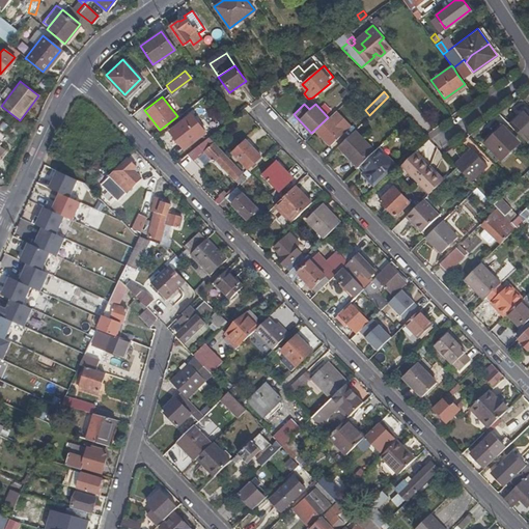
[(508,123),(526,140),(528,137),(528,111),(525,107),(508,123)]
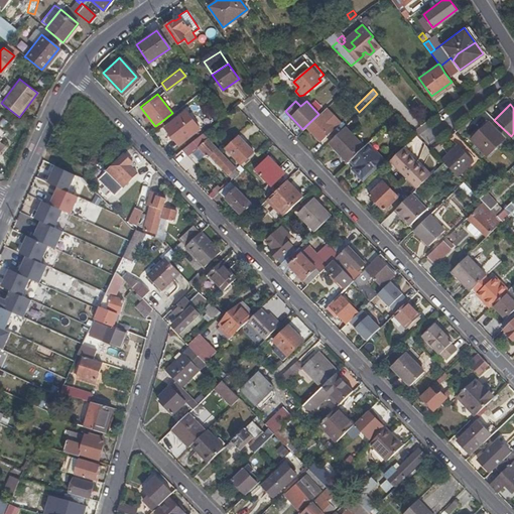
[(327,107),(319,114),(333,129),(341,122),(327,107)]
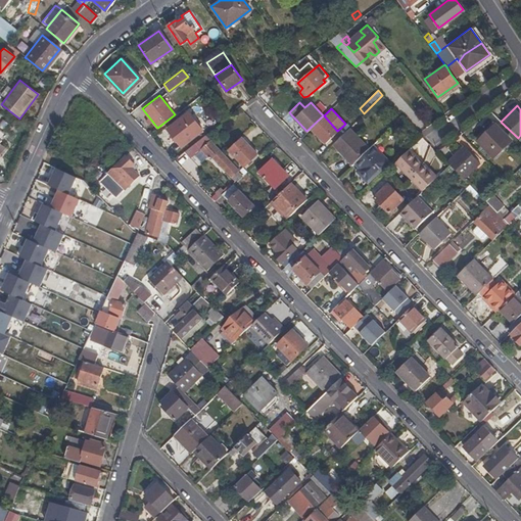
[(187,113),(167,129),(179,145),(199,130),(187,113)]
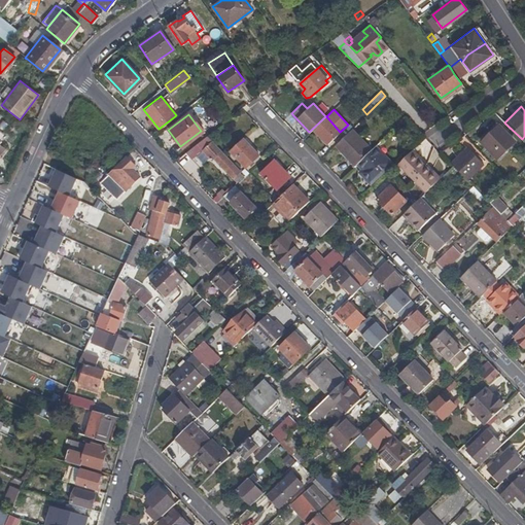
[(340,132),(326,116),(313,129),(327,144),(340,132)]
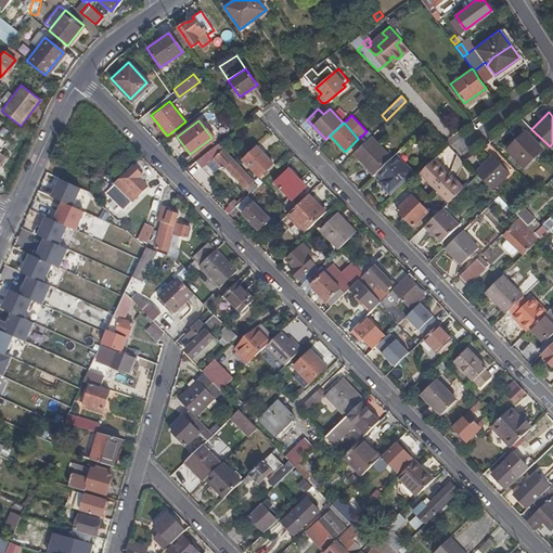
[(541,149),(525,131),(506,149),(524,167),(541,149)]
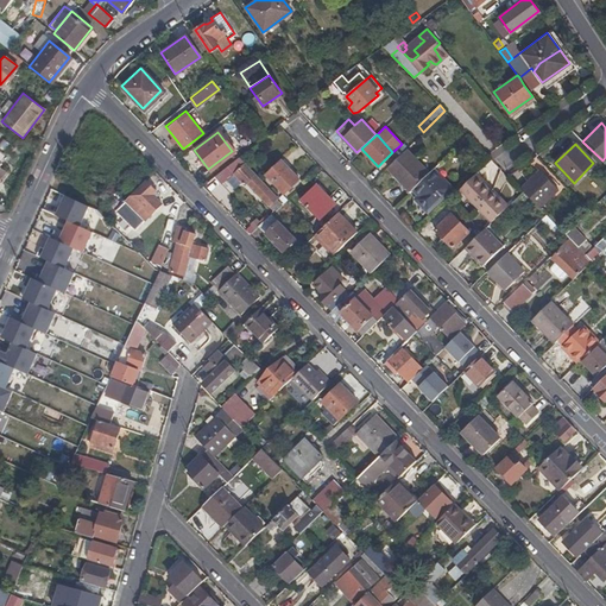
[(406,149),(387,166),(402,181),(403,178),(411,188),(428,171),(406,149)]
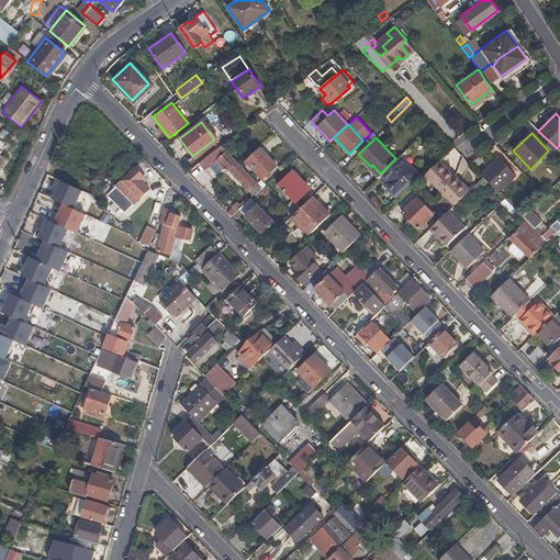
[(220,145),(197,163),(201,169),(214,159),(225,150),(220,145)]
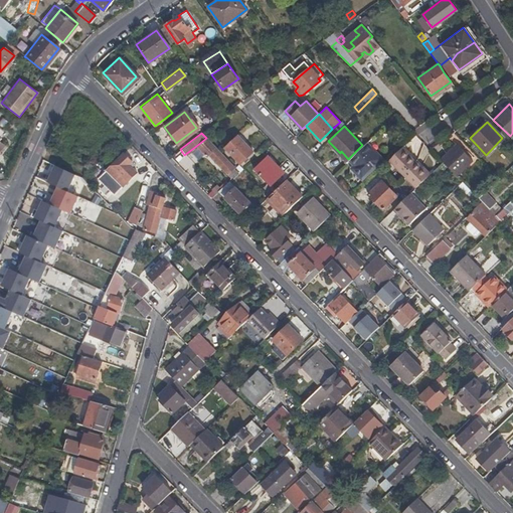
[(251,151),(237,136),(224,147),(239,163),(251,151)]
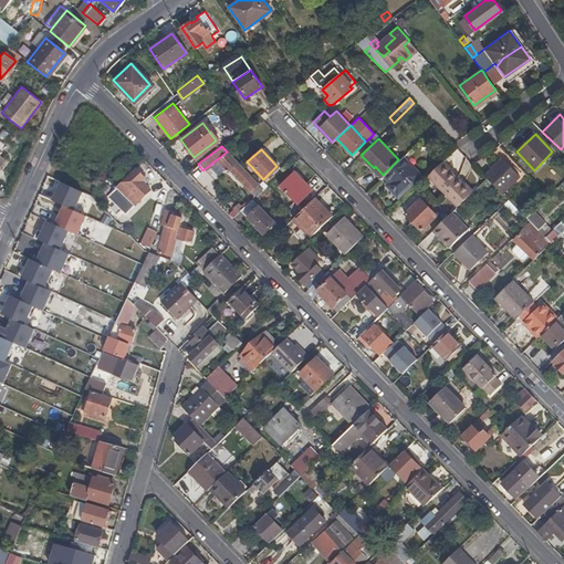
[(236,163),(237,162),(227,152),(216,160),(225,169),(227,167),(250,190),(257,184),(236,163)]
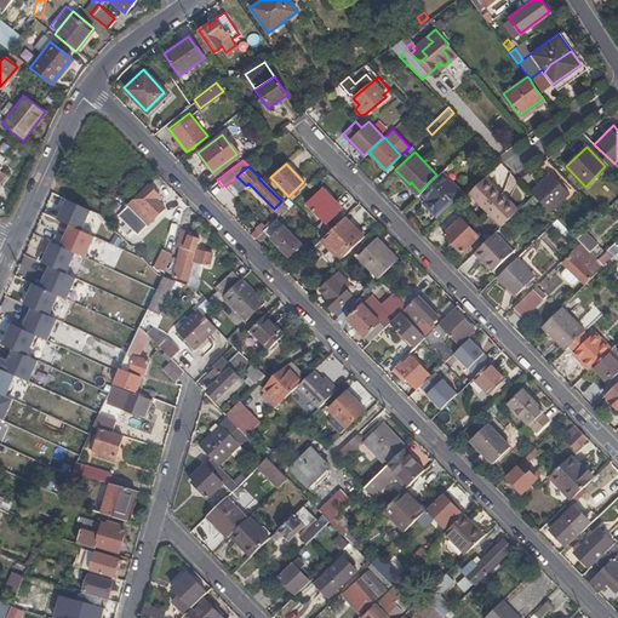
[(419,192),(427,200),(424,201),(435,212),(458,190),(440,172),(436,175),(419,192)]
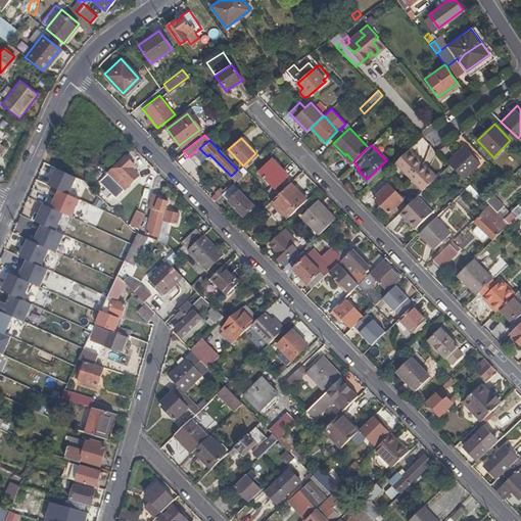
[(464,146),(447,161),(448,162),(463,178),(479,161),(464,146)]
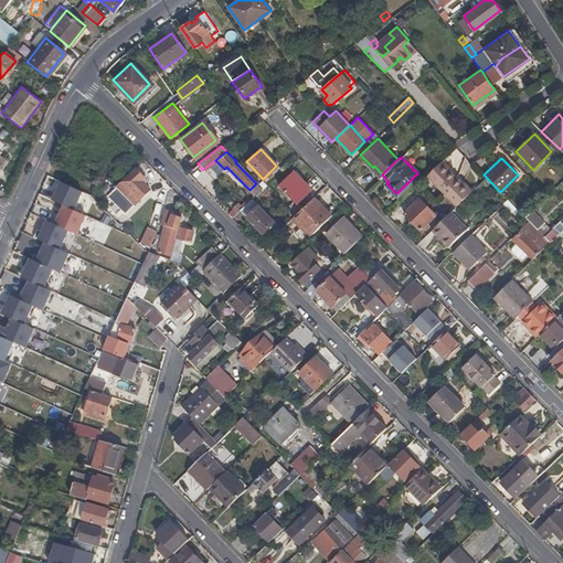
[(442,159),(438,161),(468,192),(471,189),(442,159)]
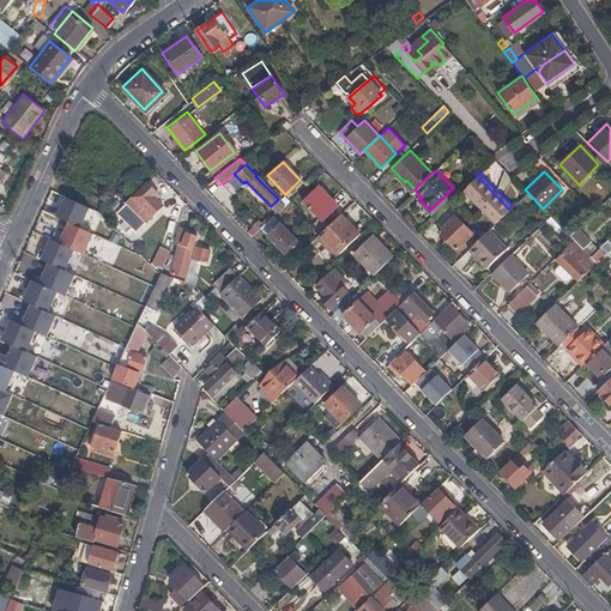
[(476,175),(463,188),(495,222),(508,209),(476,175)]
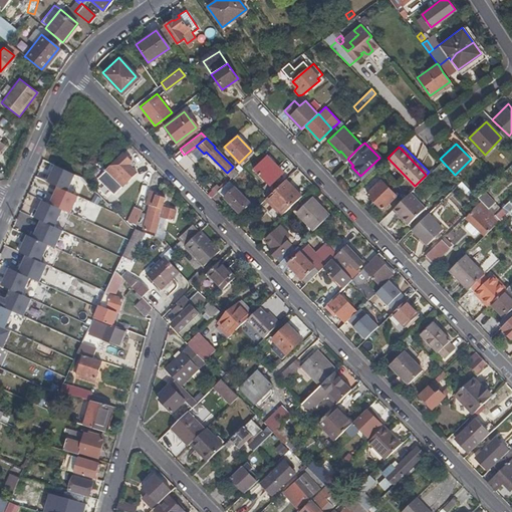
[(111,176),(119,185),(120,186),(135,172),(126,165),(130,162),(121,154),(109,166),(116,172),(111,176)]
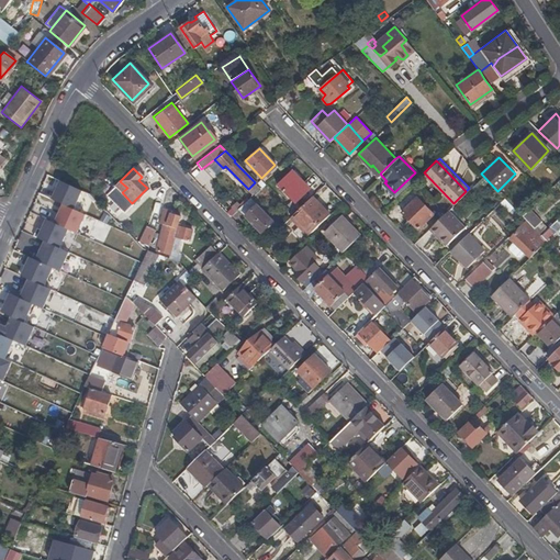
[(309,187),(292,169),(277,183),(294,201),(309,187)]
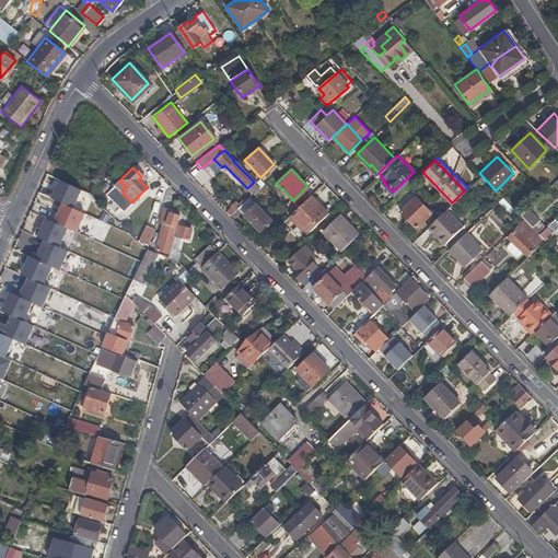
[(56,177),(48,196),(60,201),(70,206),(79,188),(56,177)]
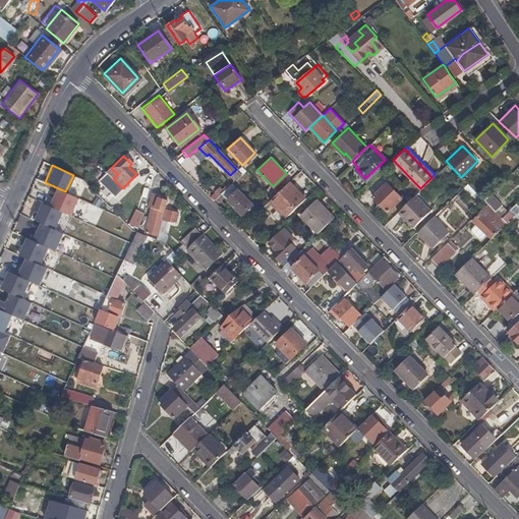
[(360,182),(365,178),(356,169),(352,173),(360,182)]
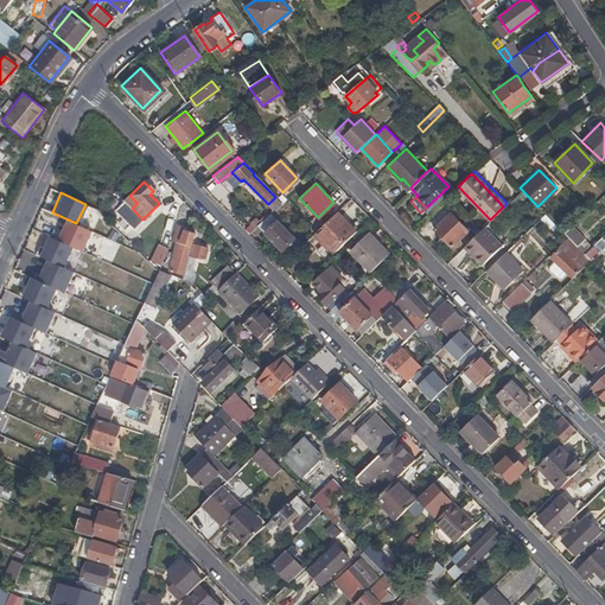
[(269,214),(262,204),(252,214),(260,222),(269,214)]
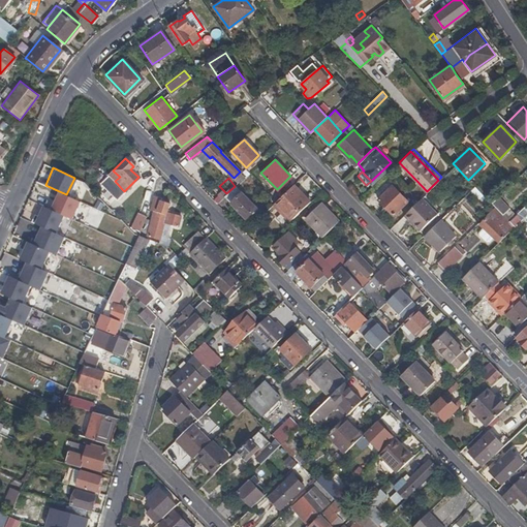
[(119,194),(123,190),(115,181),(111,185),(119,194)]
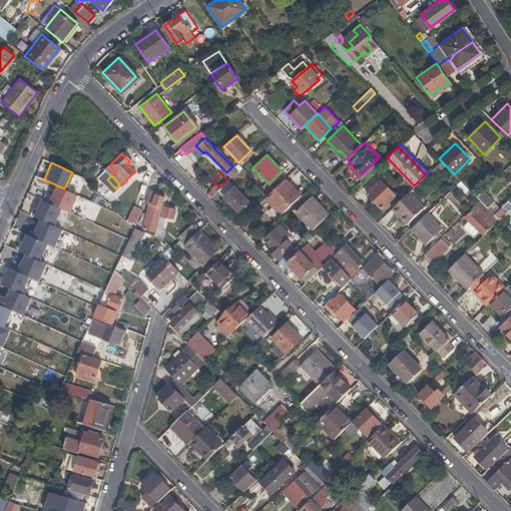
[(264,197),(281,213),(300,194),(284,178),(272,190),(268,193),(264,197)]
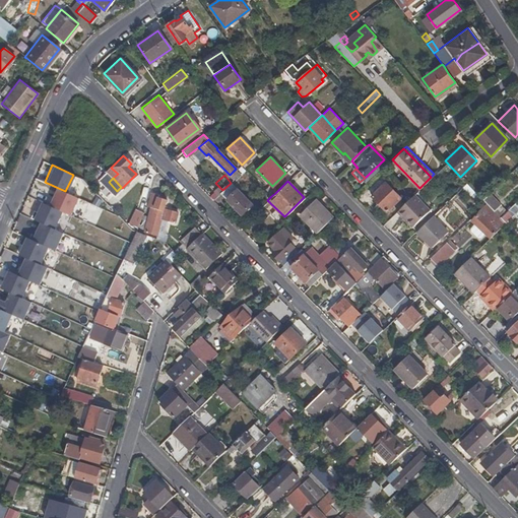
[(399,197),(385,182),(371,195),(386,210),(399,197)]
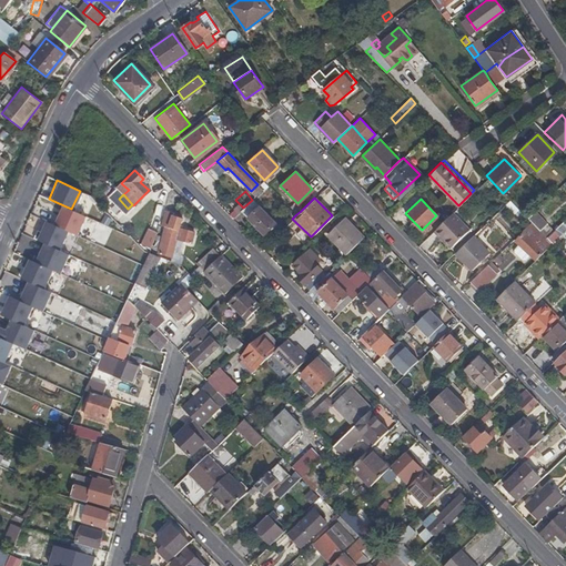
[(511,211),(516,206),(508,199),(504,203),(511,211)]
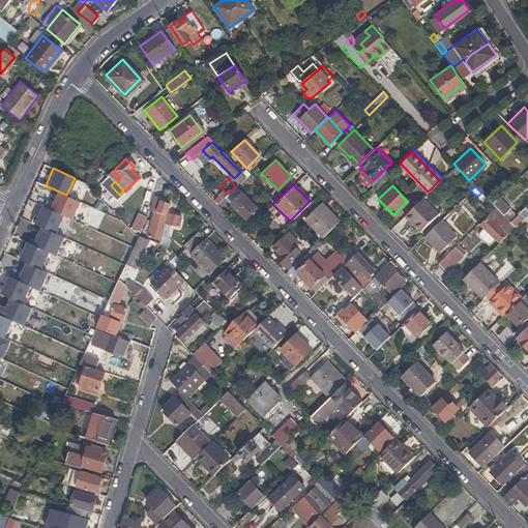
[(227,194),(224,196),(245,218),(257,208),(235,186),(227,194)]
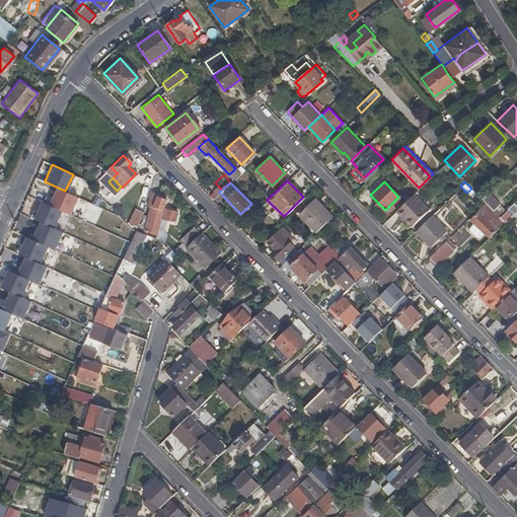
[(264,188),(271,196),(275,193),(267,185),(264,188)]
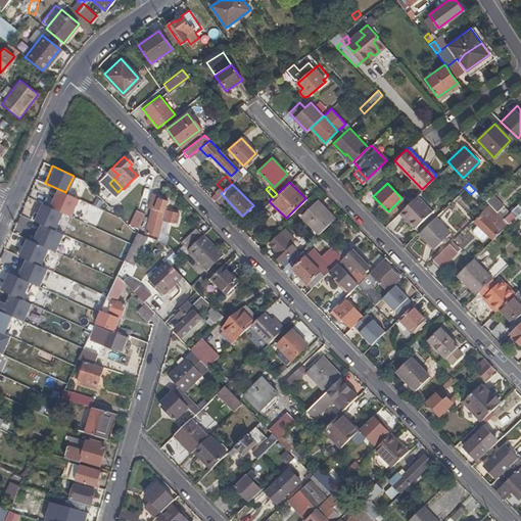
[(65,192),(56,188),(48,205),(61,211),(68,216),(77,197),(65,192)]
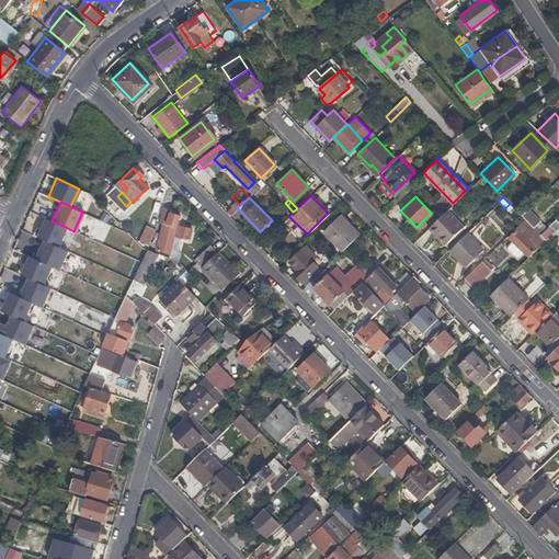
[(103,208),(118,224),(123,219),(120,210),(112,203),(110,205),(107,203),(103,208)]
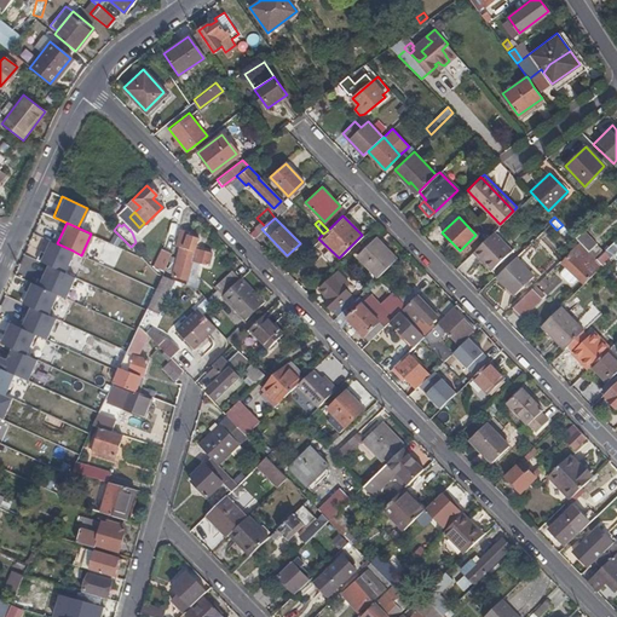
[(165,276),(169,278),(171,276),(184,280),(190,260),(207,264),(211,252),(194,247),(196,237),(186,234),(186,231),(178,229),(174,244),(179,246),(176,257),(169,255),(165,276)]
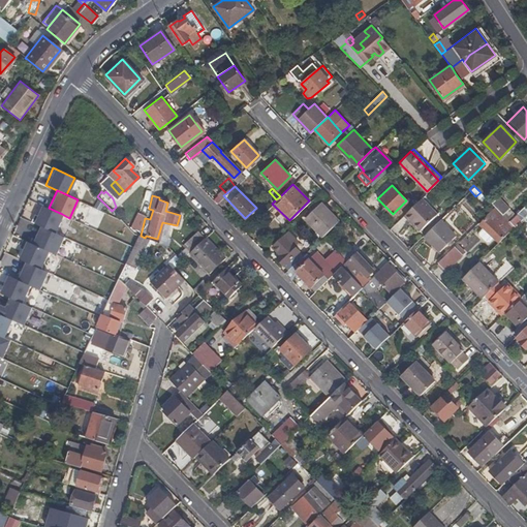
[(496,195),(490,202),(494,206),(500,213),(506,207),(496,195)]
